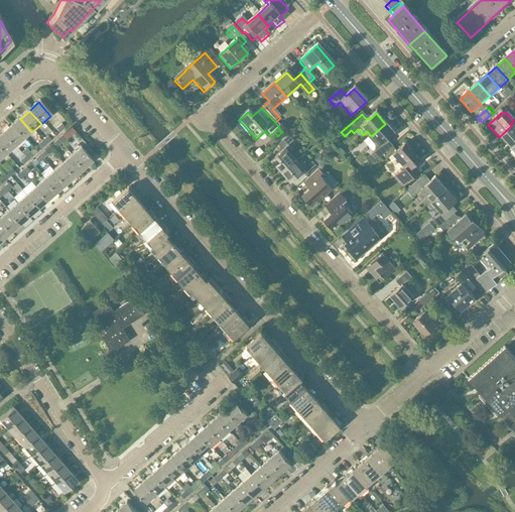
[(31,132),(20,119),(11,126),(23,140),(31,132)]
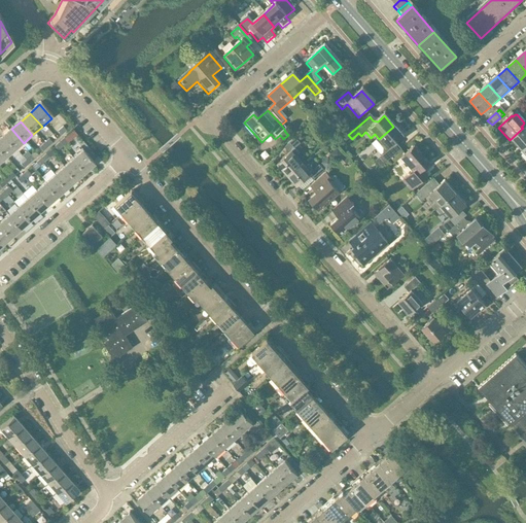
[(379,139),(375,142),(380,147),(385,153),(380,158),(386,165),(400,152),(396,147),(396,143),(402,138),(393,127),(379,139)]
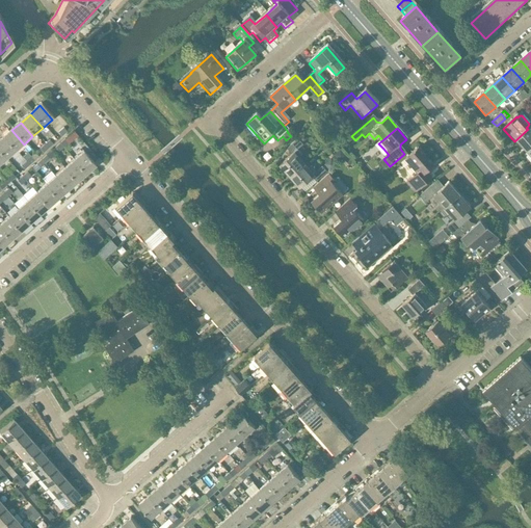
[(530,148),(530,133),(528,129),(514,141),(525,154),(530,148)]
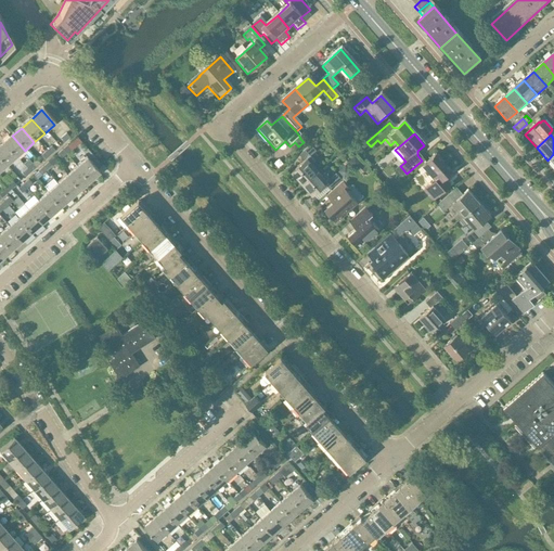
[(25,151),(12,136),(2,144),(15,159),(25,151)]
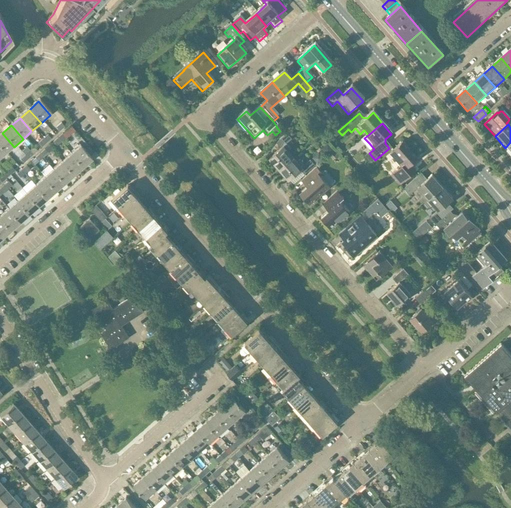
[(14,147),(2,133),(0,134),(0,149),(5,155),(14,147)]
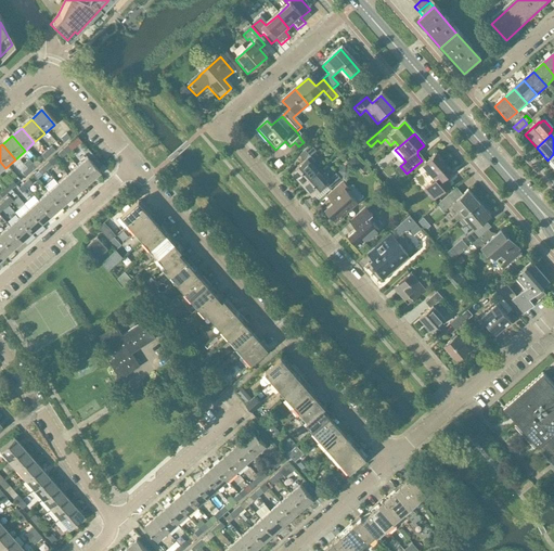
[(310,168),(314,165),(309,159),(314,154),(310,149),(298,158),(303,164),(291,175),(300,187),(316,174),(310,168)]
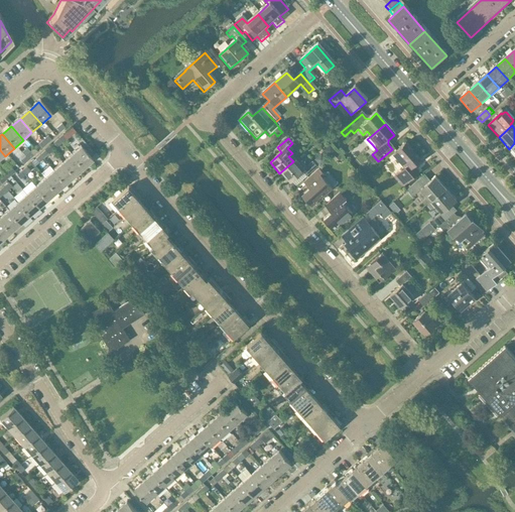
[(410,170),(419,162),(404,146),(392,156),(404,170),(396,176),(405,186),(416,176),(410,170)]
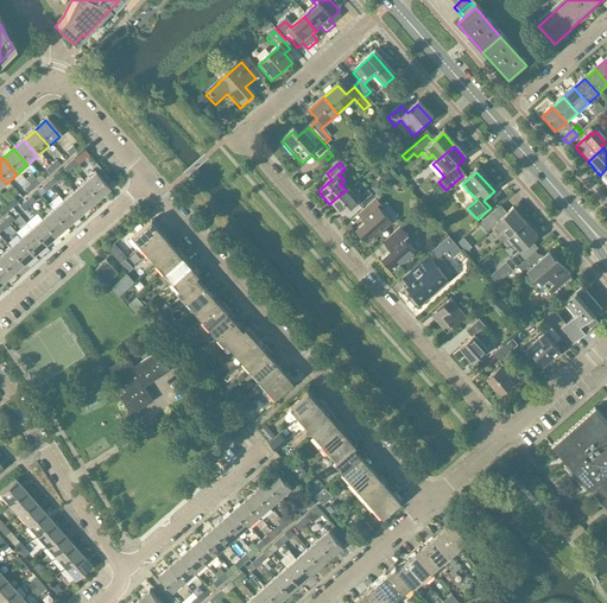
[(108,191),(94,176),(83,185),(96,202),(108,191)]
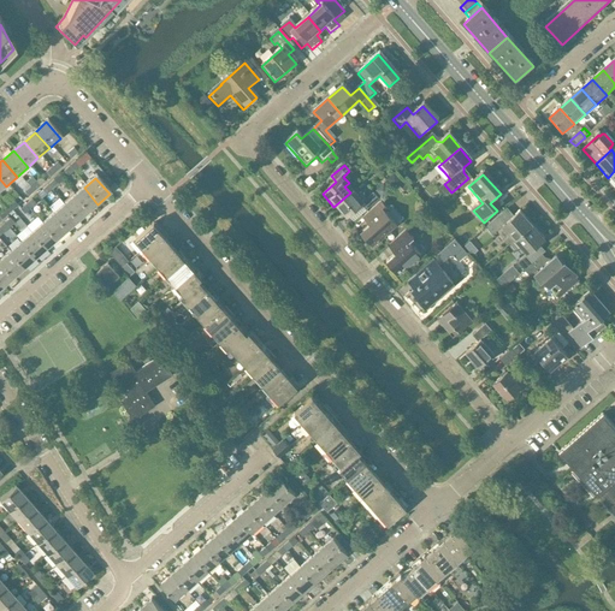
[(51,194),(57,189),(52,184),(47,189),(51,194)]
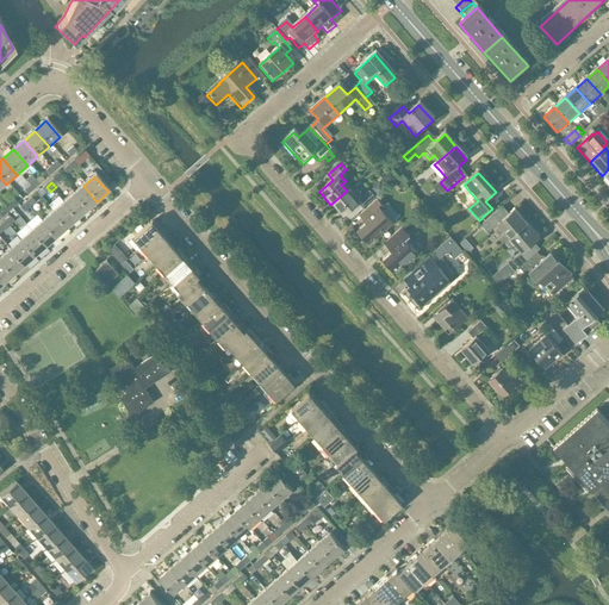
[(398,182),(393,186),(399,193),(404,189),(398,182)]
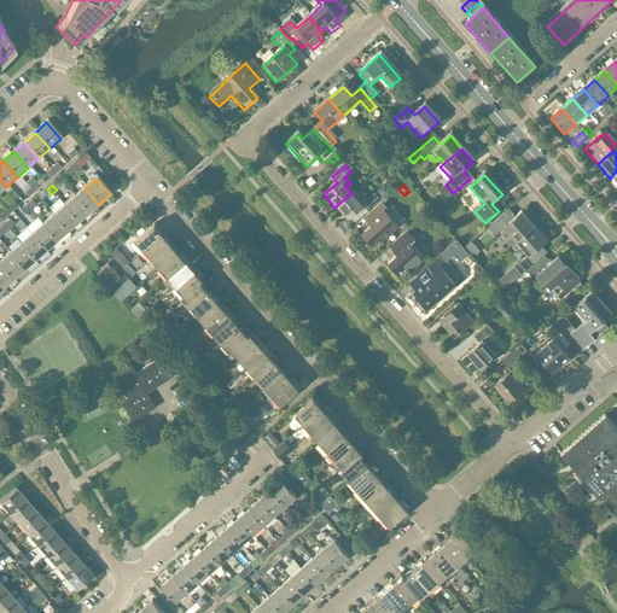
[(98,205),(85,188),(73,198),(87,215),(98,205)]
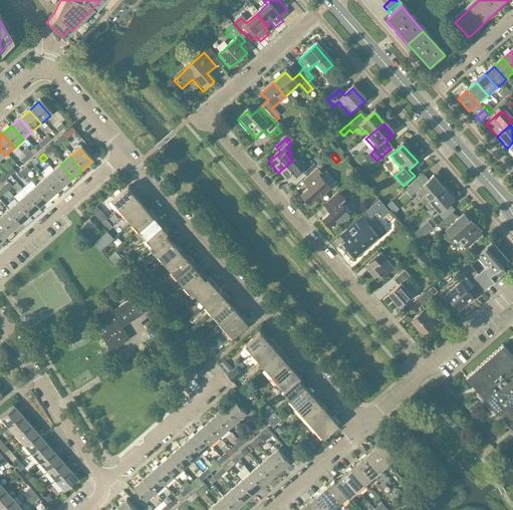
[(37,166),(42,162),(39,158),(34,162),(37,166)]
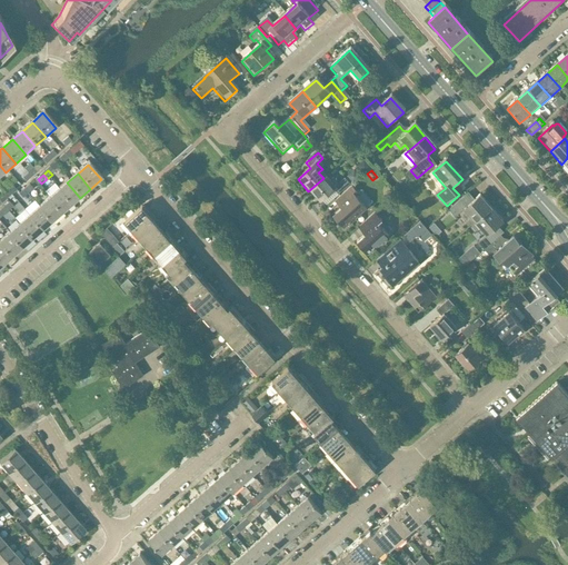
[(337,198),(349,187),(344,181),(338,187),(332,181),(329,184),(324,178),(308,191),(319,204),(332,192),(337,198)]
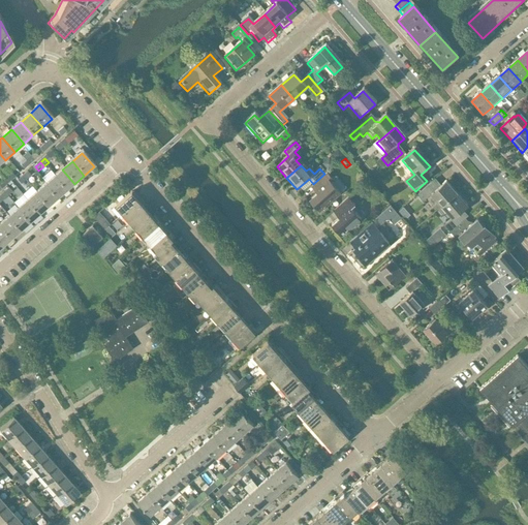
[(74,184),(62,170),(53,178),(65,191),(74,184)]
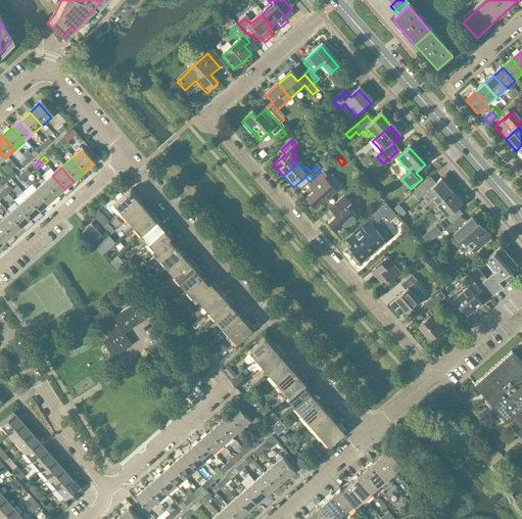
[(336,194),(326,183),(329,181),(322,174),(306,187),(313,194),(305,201),(315,213),(336,194)]
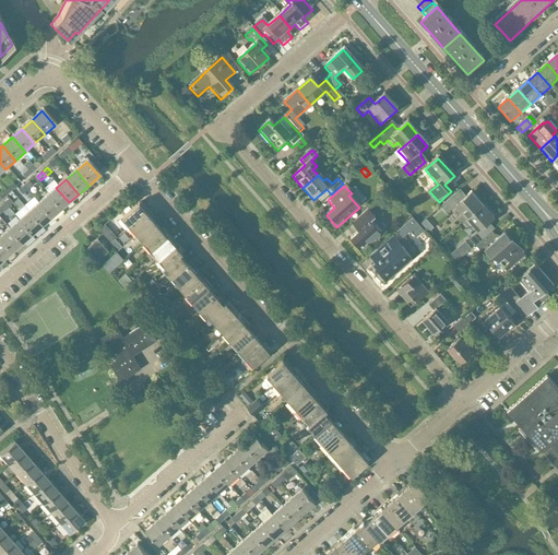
[(69,202),(56,188),(47,197),(59,211),(69,202)]
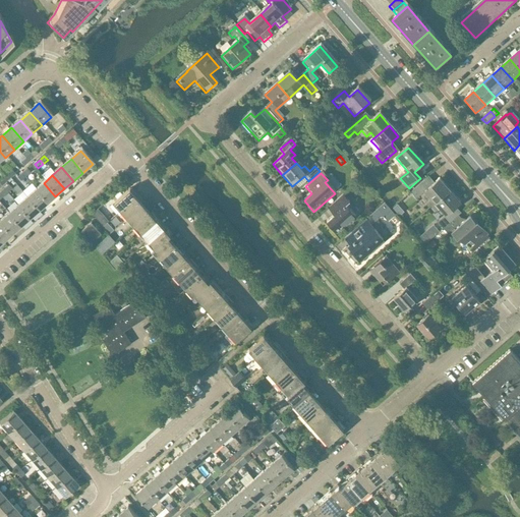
[(435,206),(449,193),(439,181),(430,188),(425,181),(410,195),(415,202),(423,194),(435,206)]
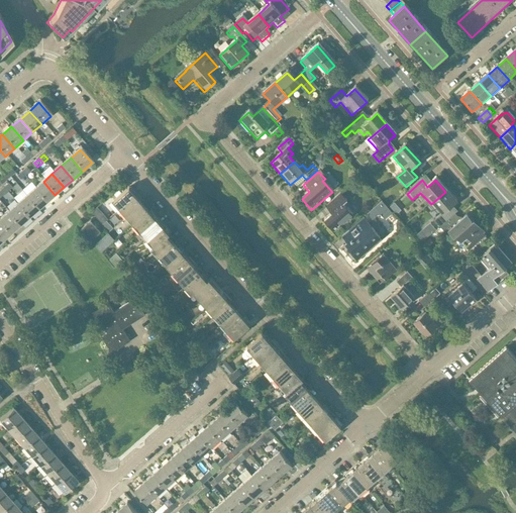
[(55,195),(43,182),(33,190),(45,203),(55,195)]
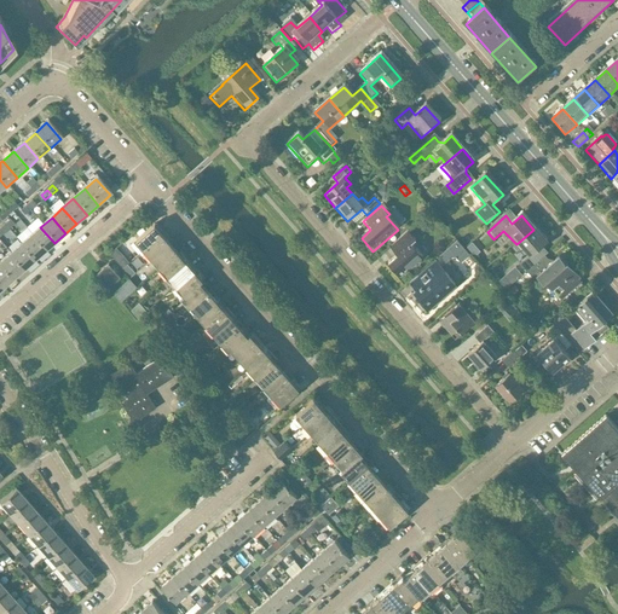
[(55,243),(40,227),(29,237),(44,253),(55,243)]
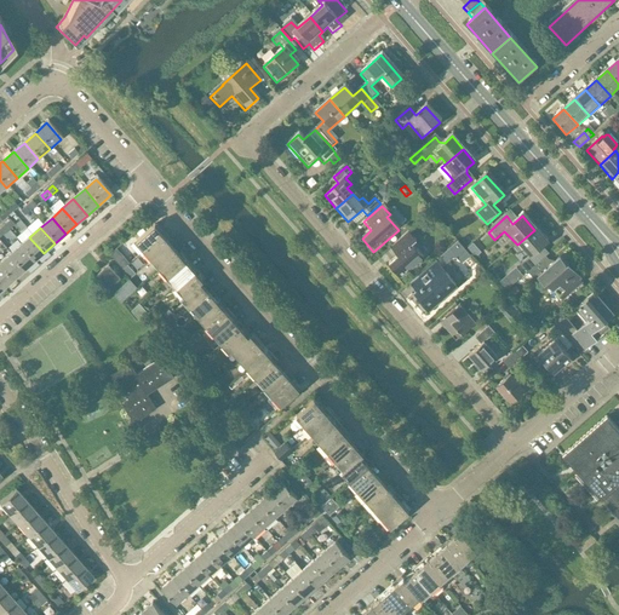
[(143,254),(162,237),(154,228),(135,245),(143,254)]
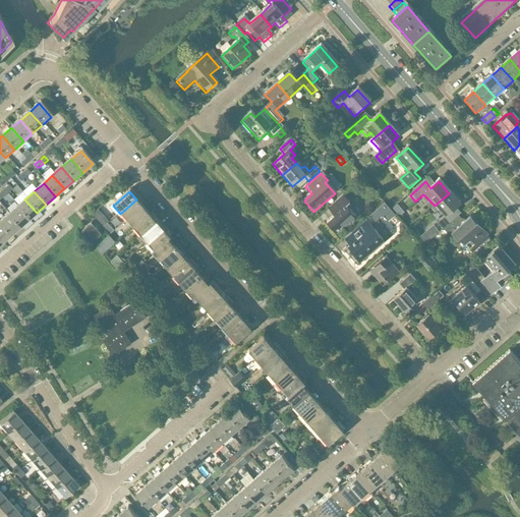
[(457,218),(452,212),(459,206),(449,193),(435,206),(445,218),(436,225),(442,232),(457,218)]
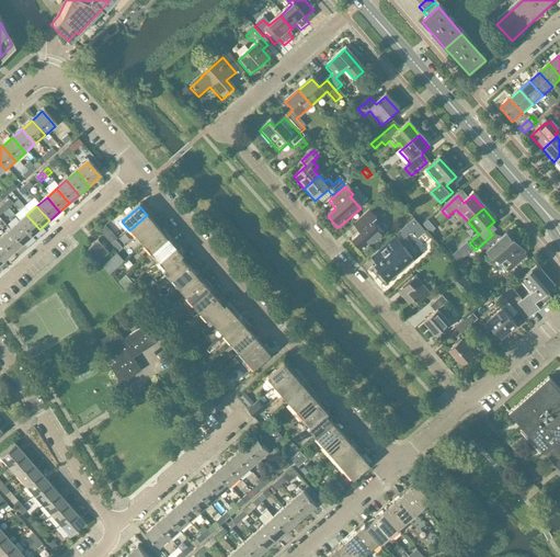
[(381,236),(372,224),(375,220),(368,213),(352,227),(358,235),(350,241),(361,254),(381,236)]
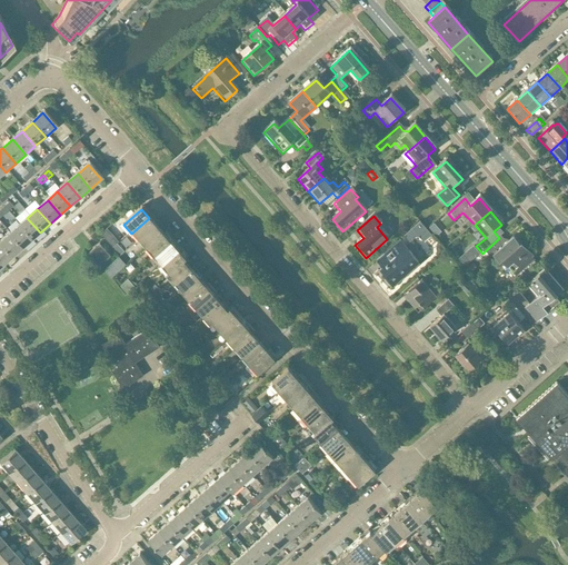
[(40,233),(27,218),(17,227),(30,241),(40,233)]
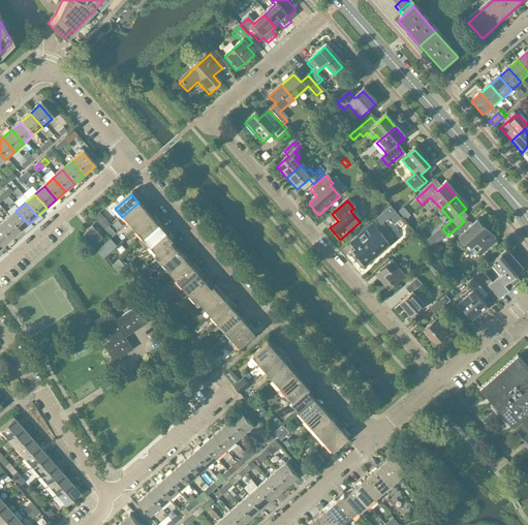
[(129,224),(145,211),(138,203),(122,217),(129,224)]
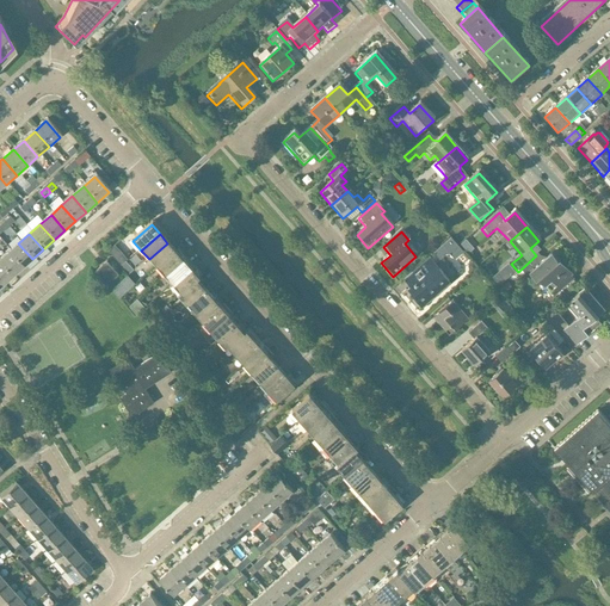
[(32,259),(18,243),(7,252),(22,269),(32,259)]
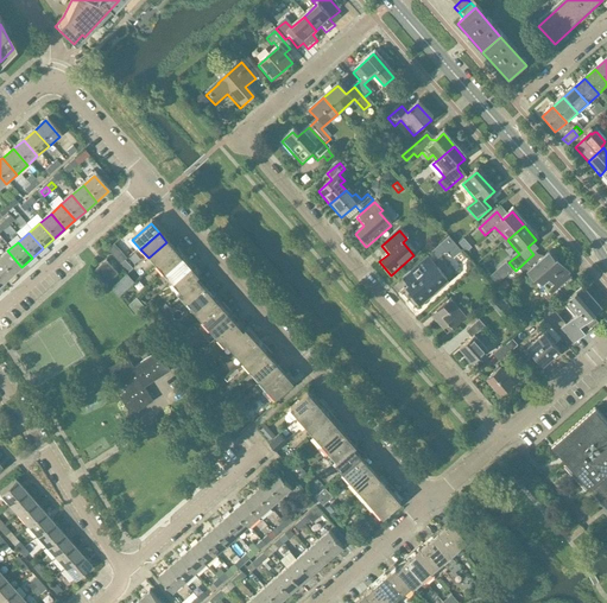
[(156,267),(175,251),(166,242),(149,258),(156,267)]
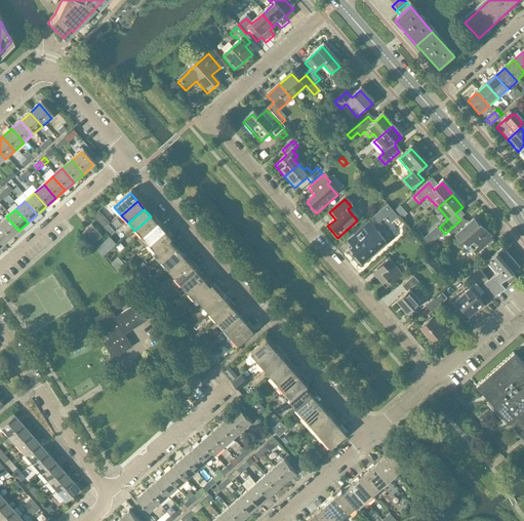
[(18,231),(6,216),(0,223),(0,228),(9,239),(18,231)]
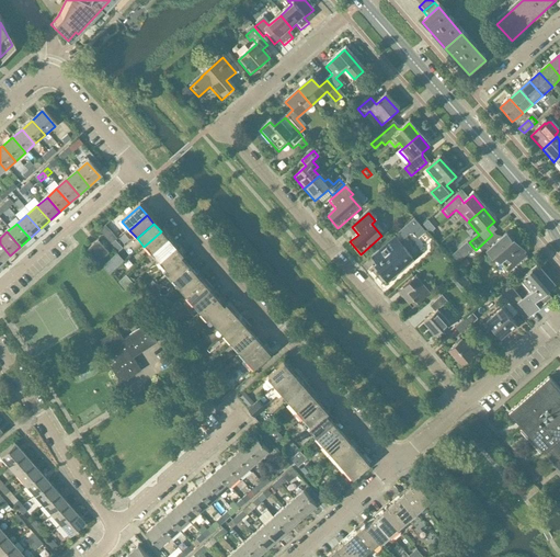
[(151,254),(168,240),(161,231),(144,247),(151,254)]
